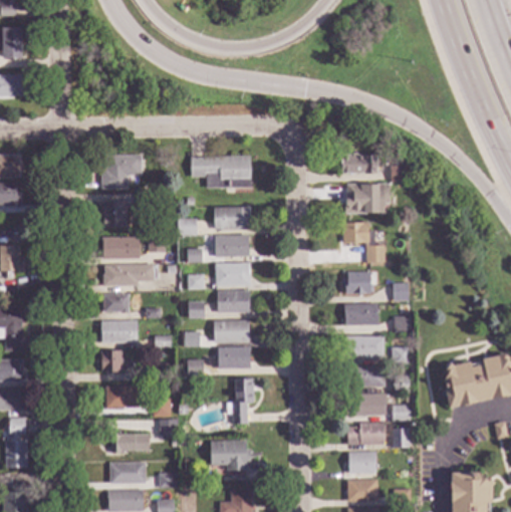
[(14,0),(14,5),(16,5),(16,16),(0,16),(0,0),(14,0)]
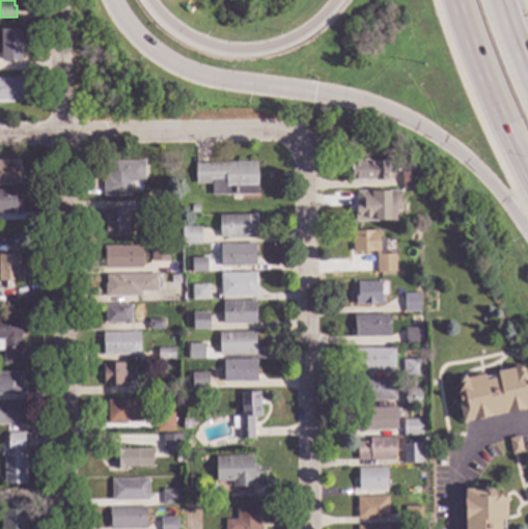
[(23,60),(3,61),(3,52),(0,52),(0,34),(2,34),(2,28),(23,28),(23,60)]
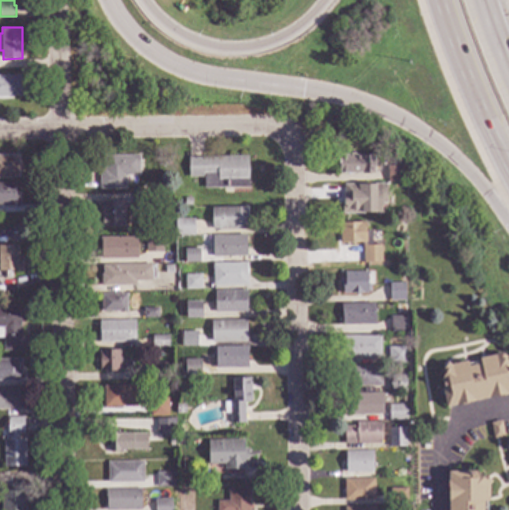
[(23,95),(0,95),(0,74),(23,74),(23,95)]
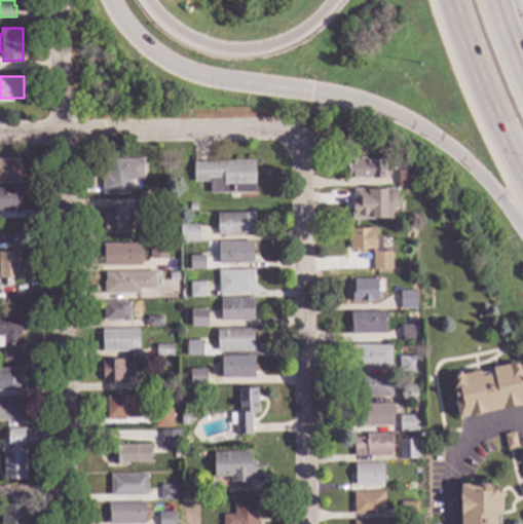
[(365,158),(373,157),(373,159),(386,158),(387,176),(351,177),(350,158),(358,157),(358,155),(365,155),(365,158)]
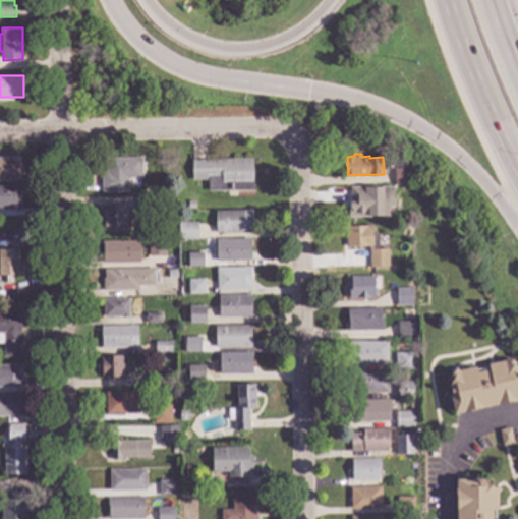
[(21,180),(0,180),(0,156),(20,156),(21,180)]
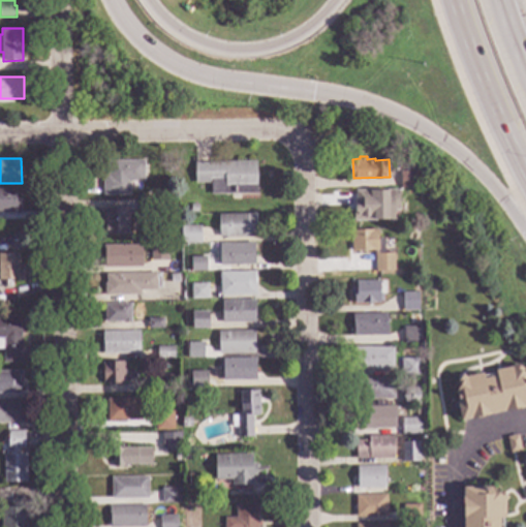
[(146,180),(131,180),(131,194),(105,194),(104,174),(111,174),(111,160),(146,160),(146,180)]
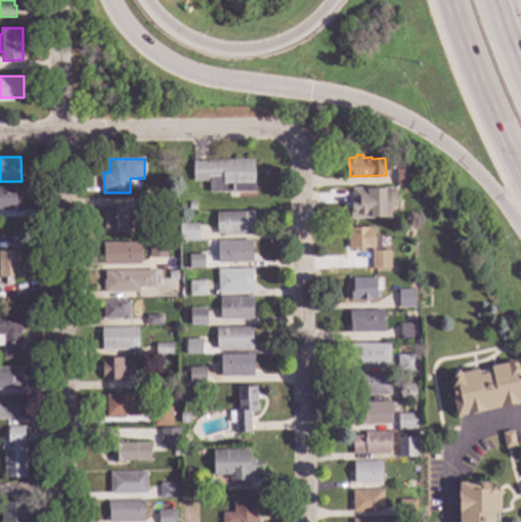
[(256,191),(211,192),(211,180),(196,181),(194,160),(256,159),(256,191)]
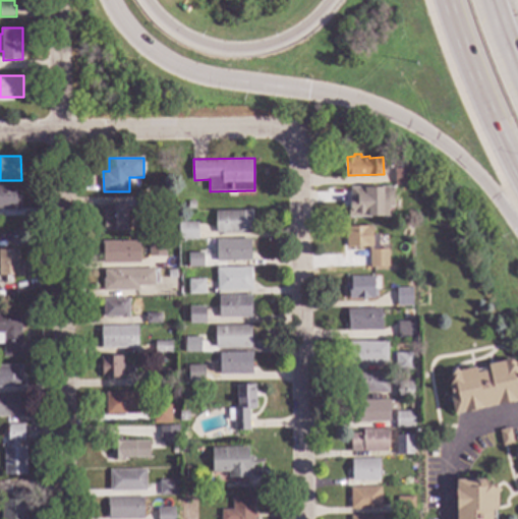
[(408,166),(413,166),(413,182),(397,182),(396,166),(401,166),(401,163),(408,163),(408,166)]
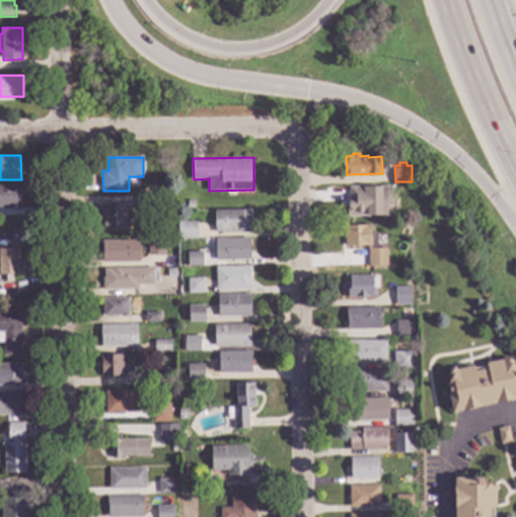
[(18,195),(21,195),(21,208),(3,208),(3,206),(0,206),(0,185),(18,185),(18,195)]
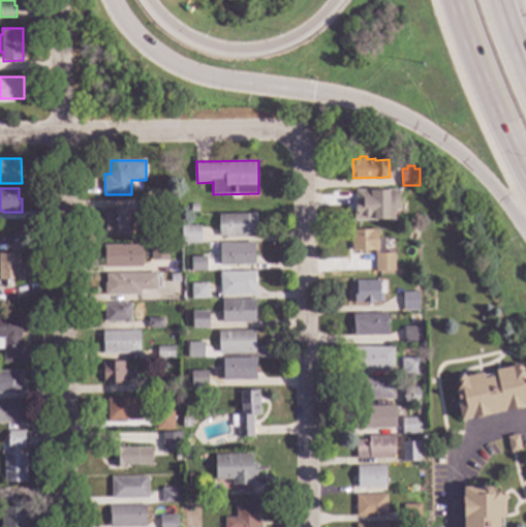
[(401,209),(397,209),(397,219),(357,219),(357,188),(401,188),(401,209)]
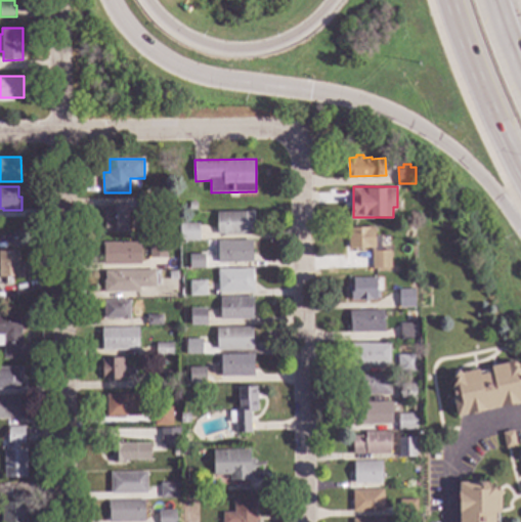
[(160,209),(139,210),(139,198),(160,198),(160,209)]
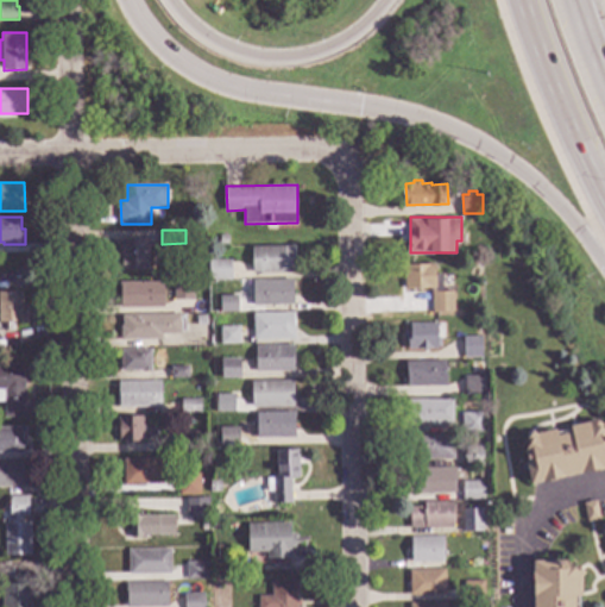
[(231,243),(221,243),(221,233),(231,233),(231,243)]
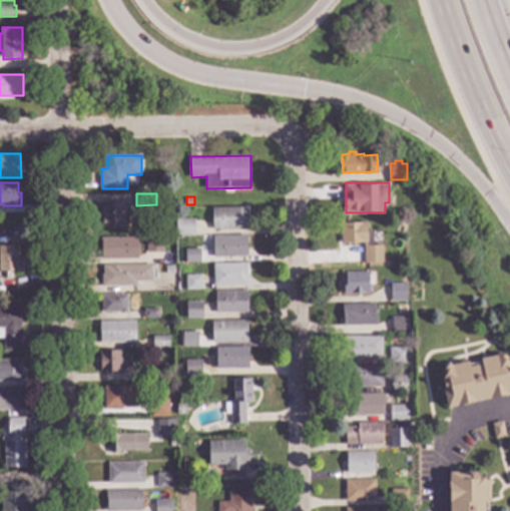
[(126,226),(102,227),(101,200),(126,200),(126,226)]
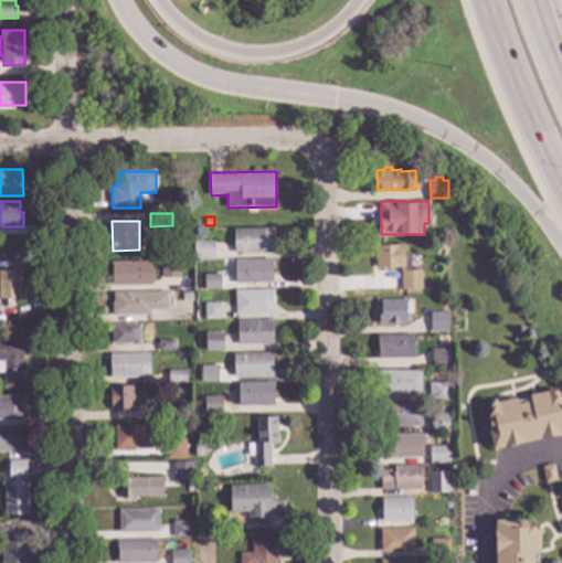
[(276,252),(236,253),(235,229),(276,227),(276,252)]
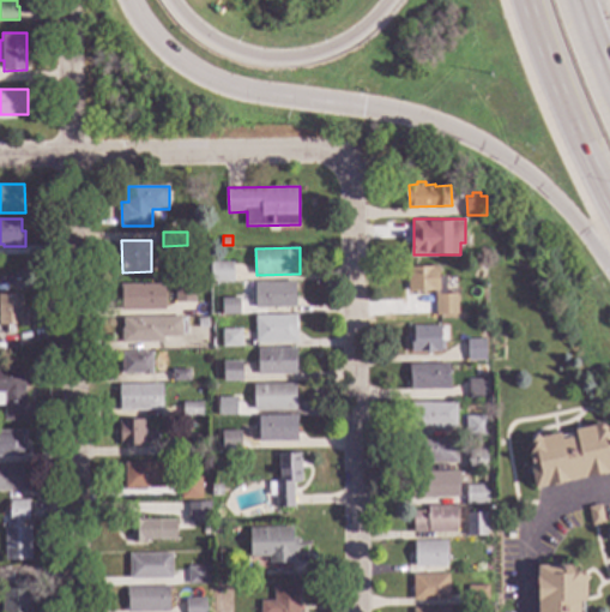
[(235,281),(212,281),(212,262),(235,262),(235,281)]
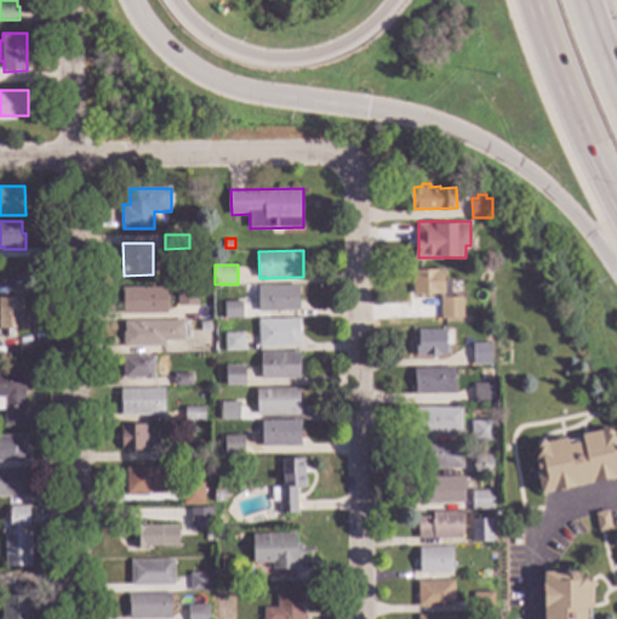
[(445,279),(452,279),(452,295),(464,295),(466,317),(443,317),(441,293),(415,294),(413,268),(445,267),(445,279)]
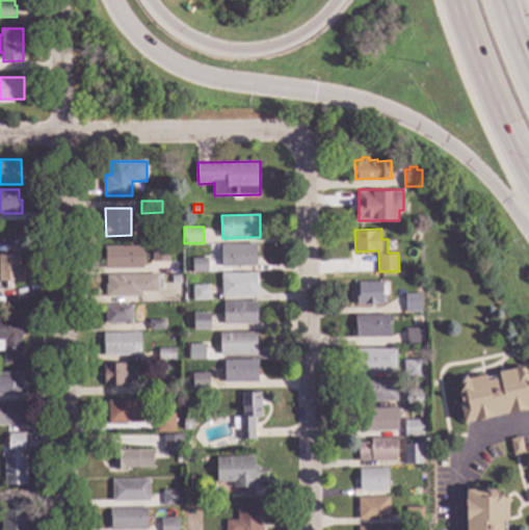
[(258,257),(259,257),(259,265),(223,266),(222,243),(257,243),(258,257)]
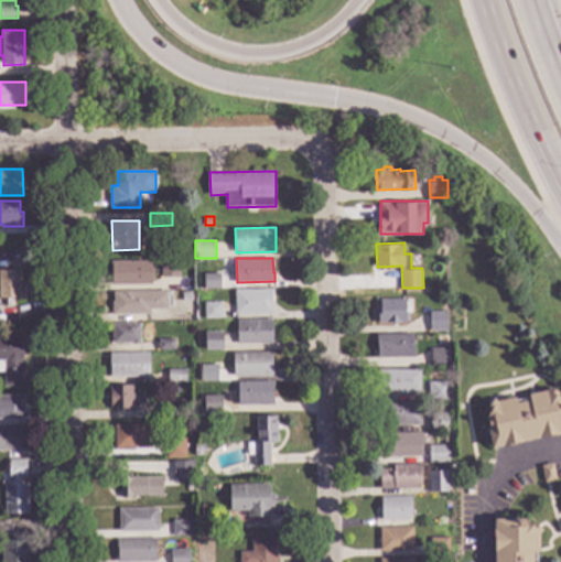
[(153,283),(112,284),(112,260),(153,260),(153,283)]
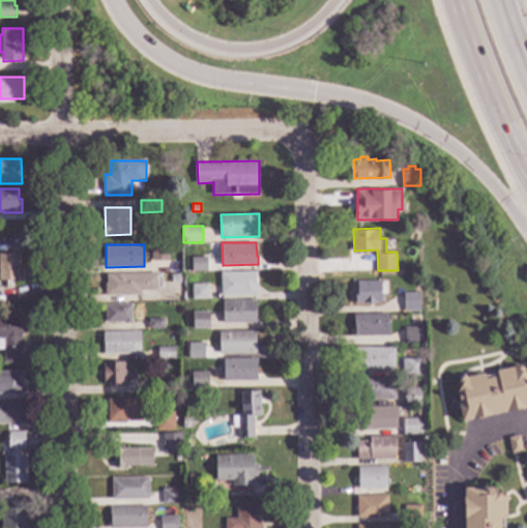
[(170,260),(153,260),(153,244),(169,244),(170,260)]
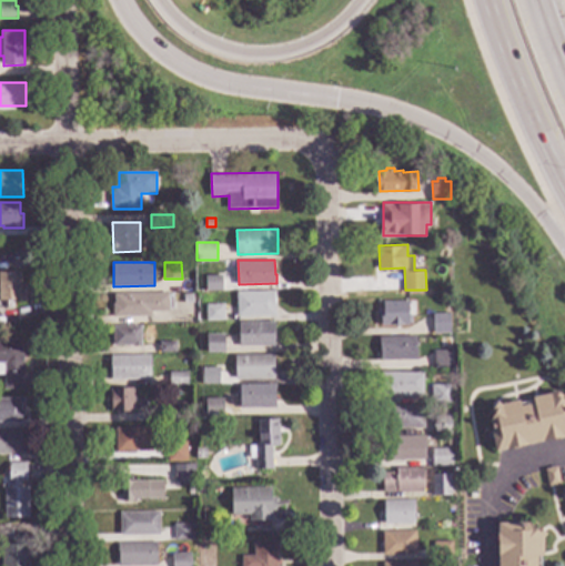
[(22,300),(16,300),(17,309),(7,309),(7,300),(0,301),(0,271),(21,271),(22,300)]
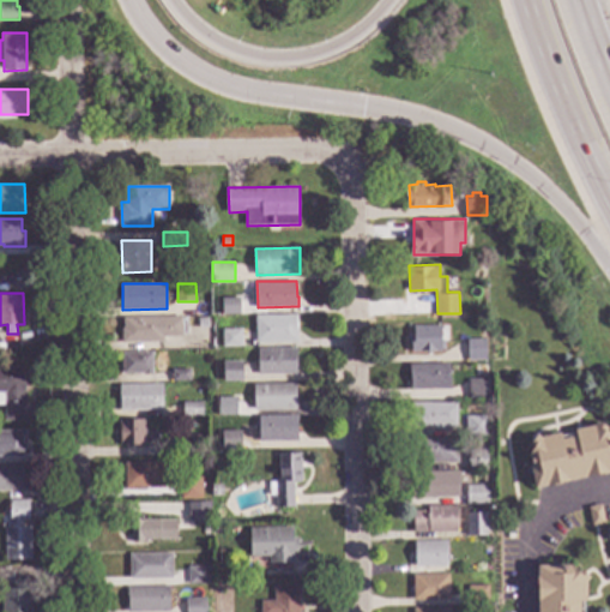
[(241,313),(224,313),(224,298),(241,298),(241,313)]
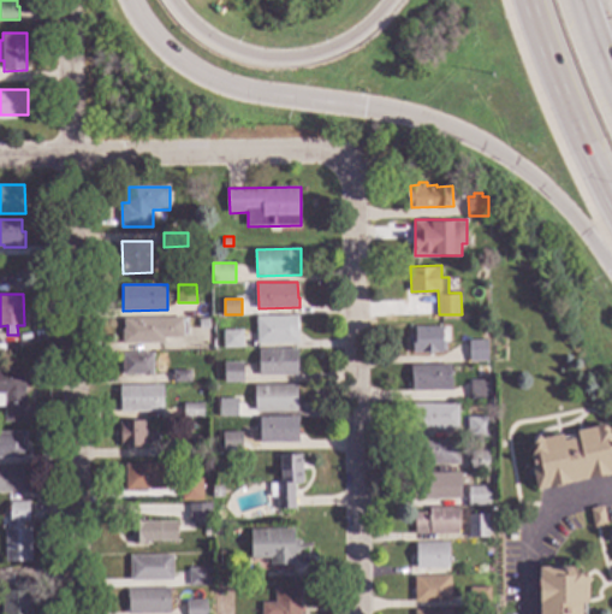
[(301,342),(259,343),(257,317),(299,316),(301,342)]
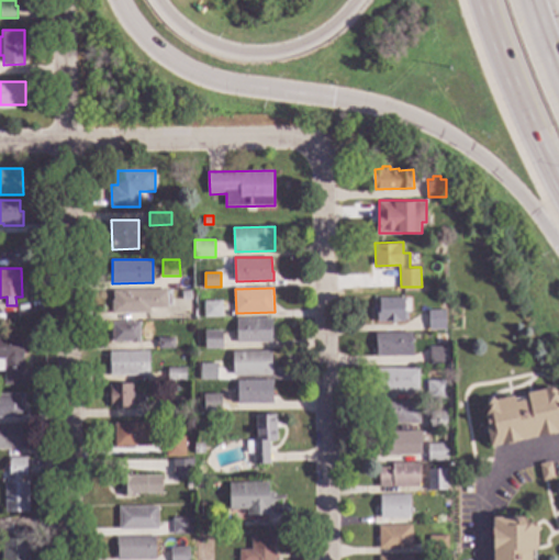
[(168,291),(172,291),(172,305),(168,305),(168,306),(151,308),(151,312),(113,313),(114,290),(168,289),(168,291)]
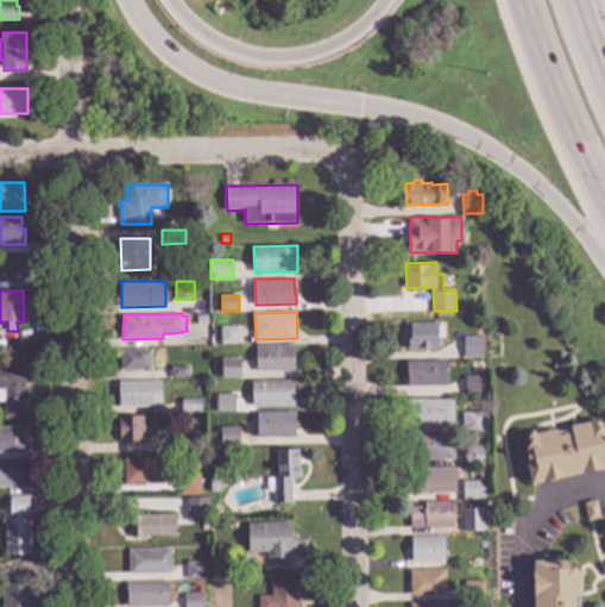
[(209,324),(199,324),(199,314),(209,314),(209,324)]
